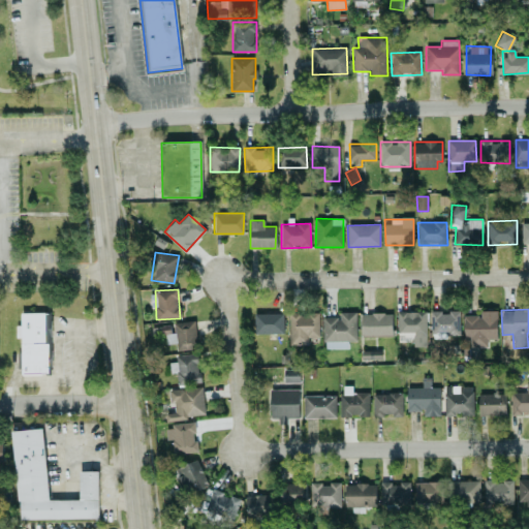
[(497,310),(480,311),(480,315),(464,315),(465,347),(488,346),(488,339),(497,339),(497,310)]
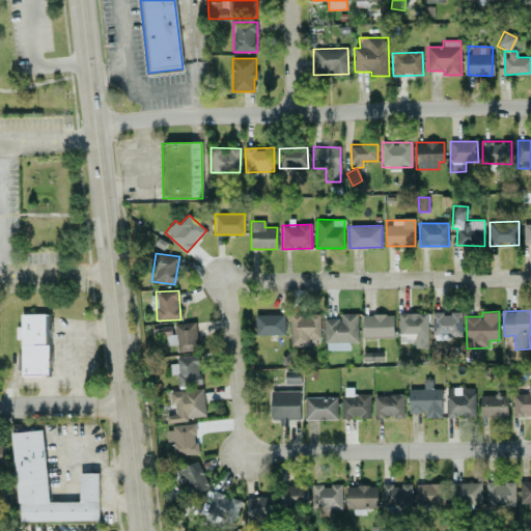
[(398,313),(399,342),(415,342),(415,348),(428,347),(428,312),(398,313)]
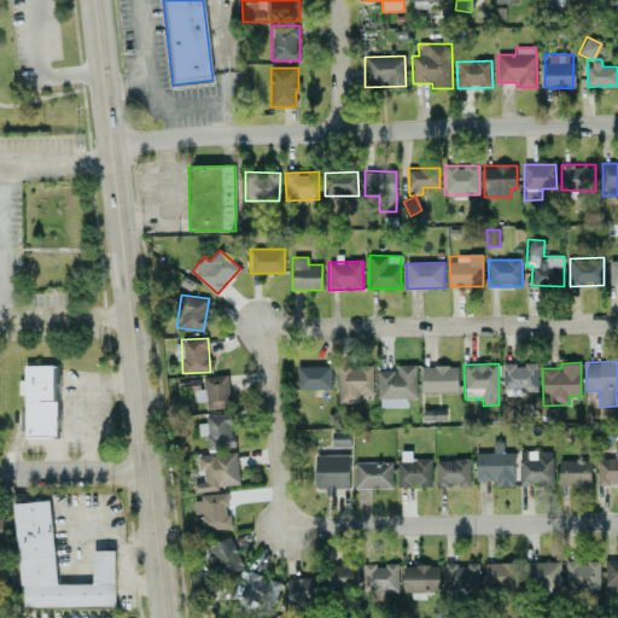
[(503,363),(503,394),(537,394),(537,363),(503,363)]
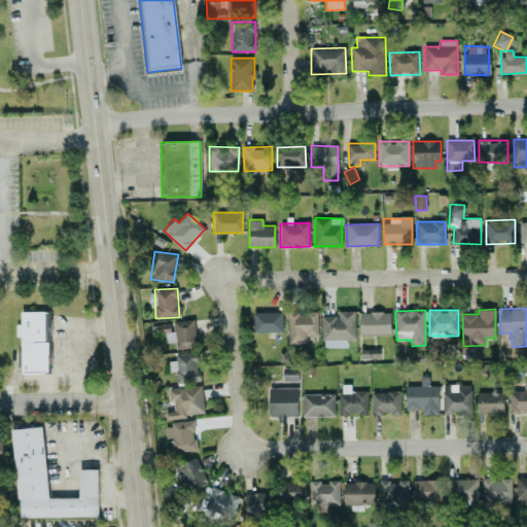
[(355,311),(338,311),(339,316),(322,316),(322,348),(347,347),(347,340),(355,340),(355,311)]
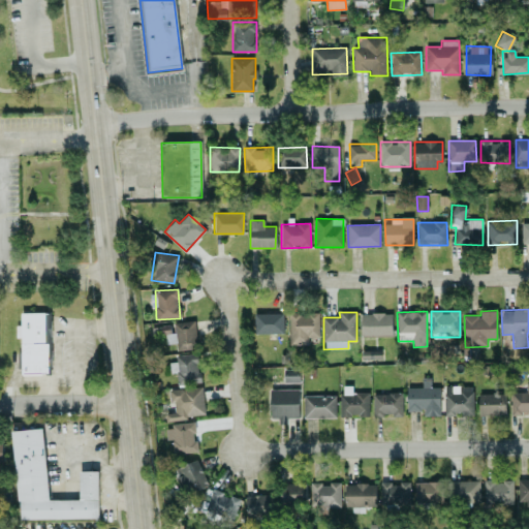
[(21,373),(48,374),(49,313),(22,313),(21,373)]
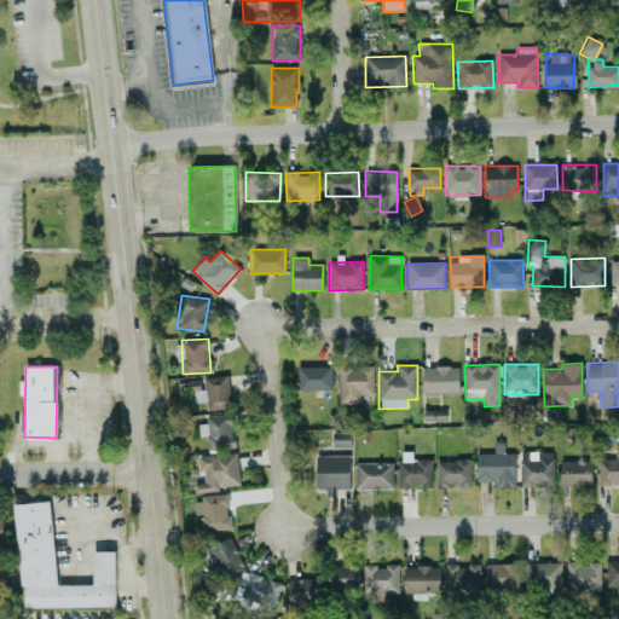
[(331,366),(296,366),(298,391),(331,391),(331,366)]
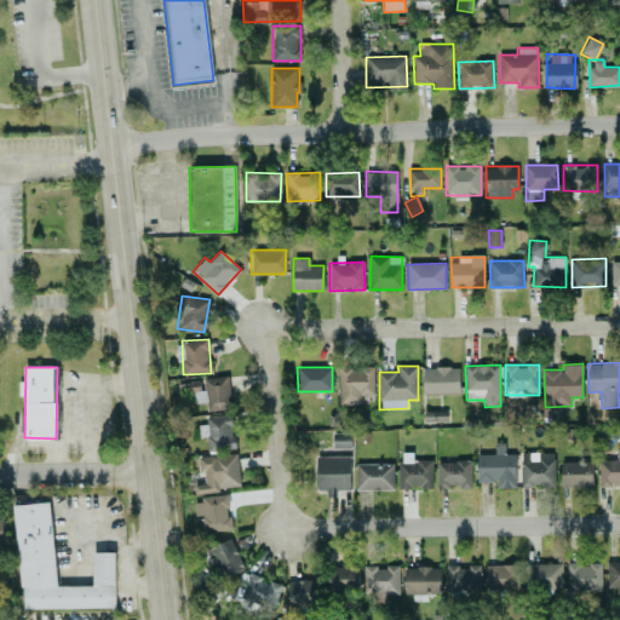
[(340,405),(361,405),(361,396),(374,396),(374,367),(339,367),(340,405)]
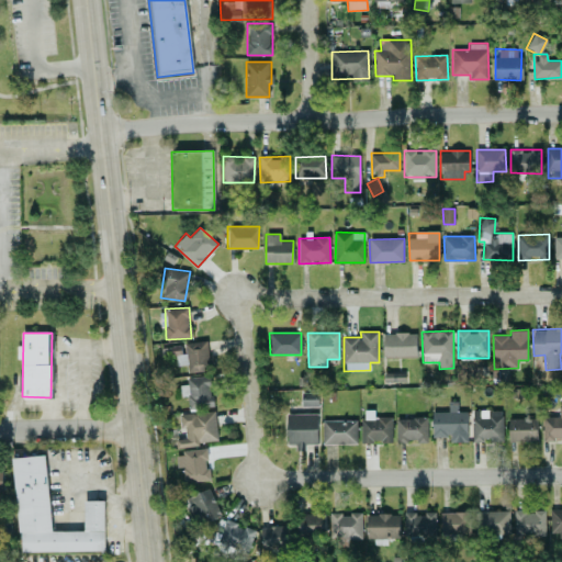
[(383,334),(384,357),(417,356),(416,333),(383,334)]
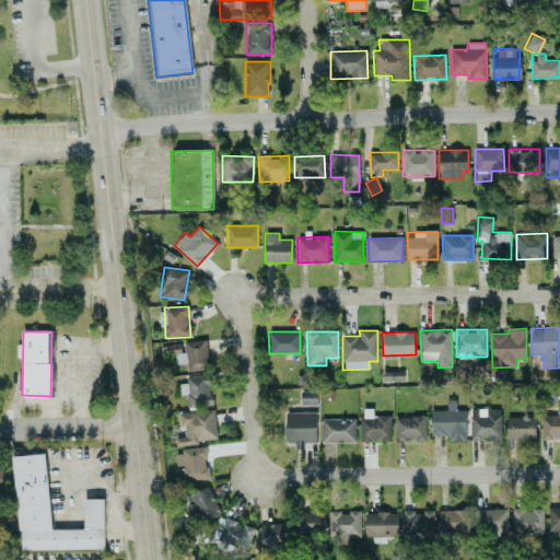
[(185,341),(186,371),(208,370),(207,340),(185,341)]
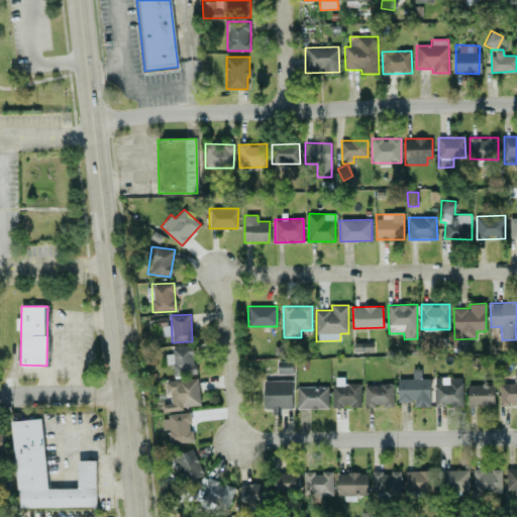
[(355,350),(374,350),(373,342),(354,343),(355,350)]
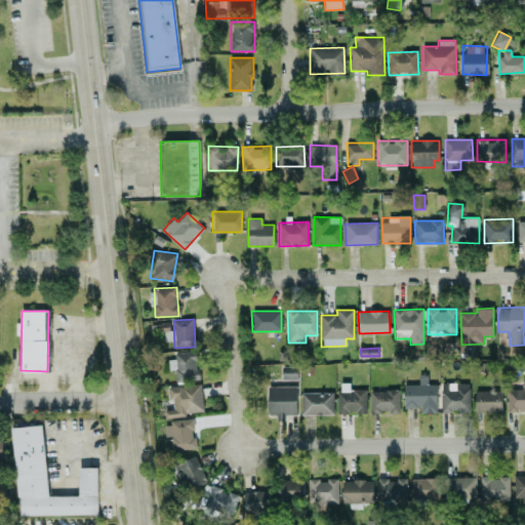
[(175,352),(175,381),(198,380),(197,352),(175,352)]
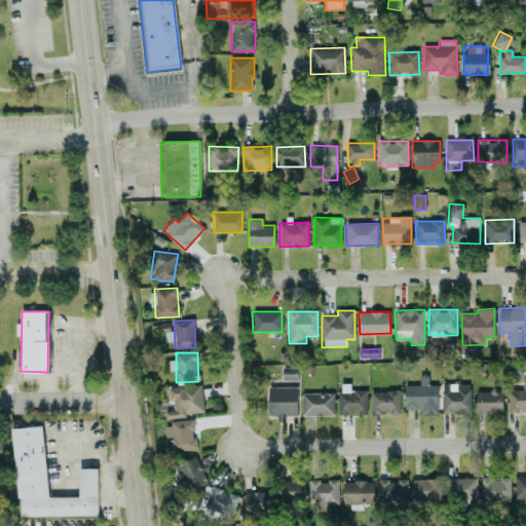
[(282,380),(298,380),(298,367),(283,367),(282,380)]
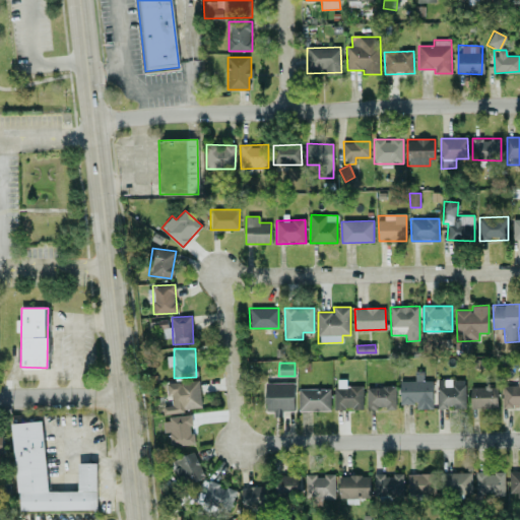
[(433,409),(433,380),(424,380),(424,371),(415,372),(415,381),(400,381),(400,404),(416,404),(416,409),(433,409)]
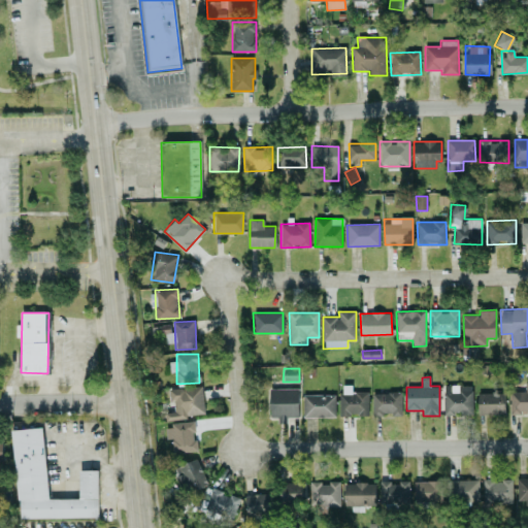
[(509,392),(510,415),(527,414),(527,381),(525,381),(526,392),(509,392)]
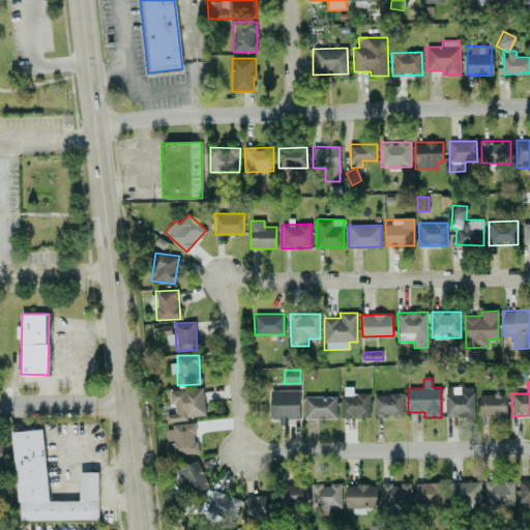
[(370,393),(353,393),(353,387),(342,386),(341,417),(370,417),(370,393)]
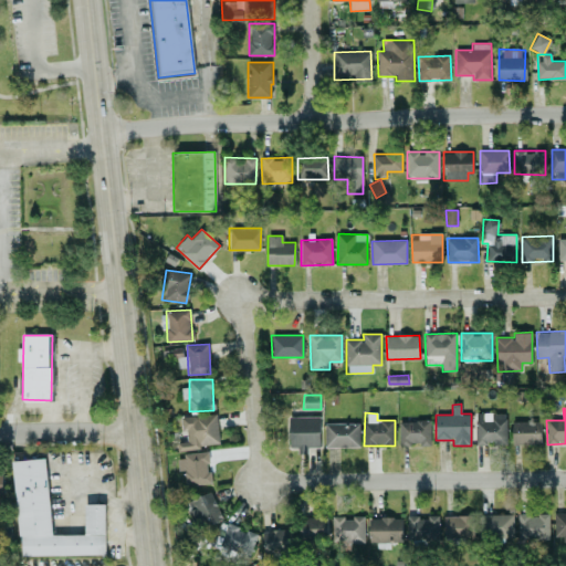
[(506,443),(506,412),(475,413),(477,443),(506,443)]
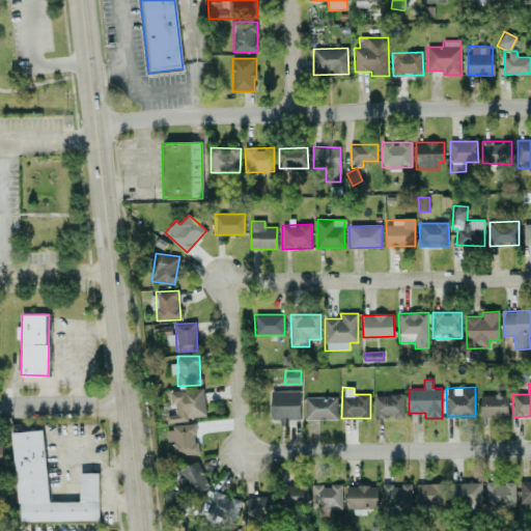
[(169,391),(171,411),(166,412),(167,421),(205,419),(204,389),(169,391)]
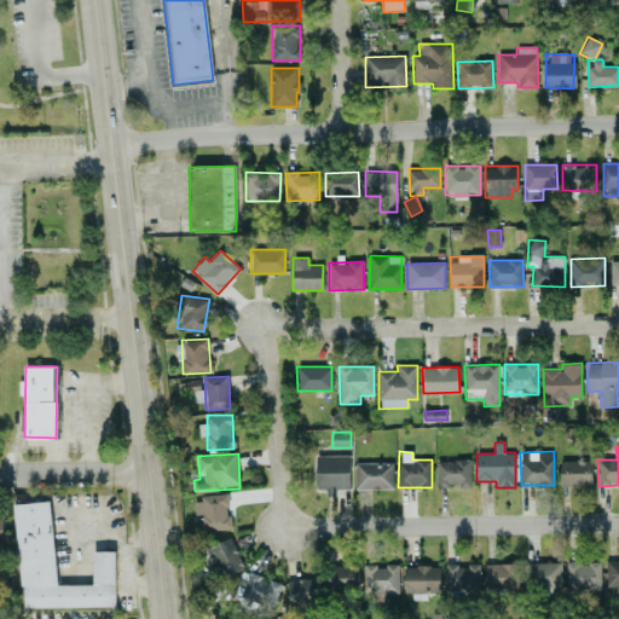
[(317,490),(327,489),(327,492),(351,492),(350,456),(316,456),(317,490)]
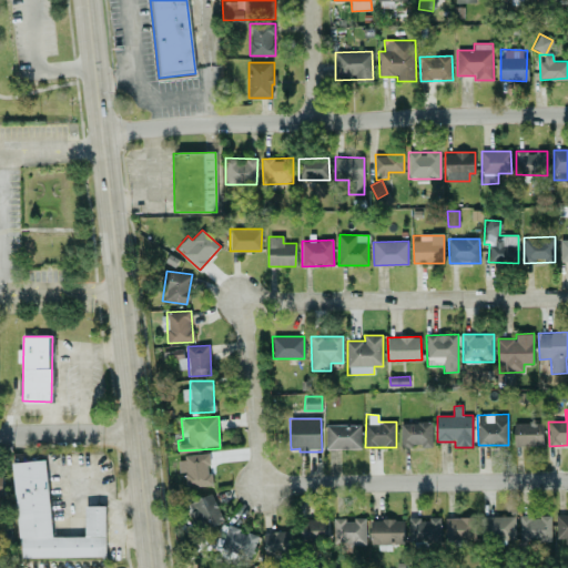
[(401,423),(402,447),(433,446),(432,422),(401,423)]
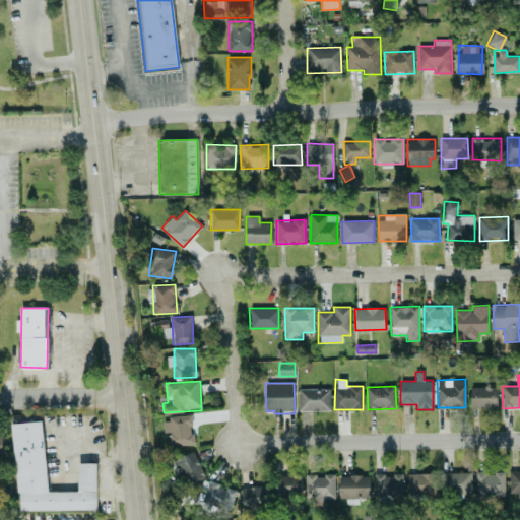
[(470,387),(471,408),(498,407),(497,387),(470,387)]
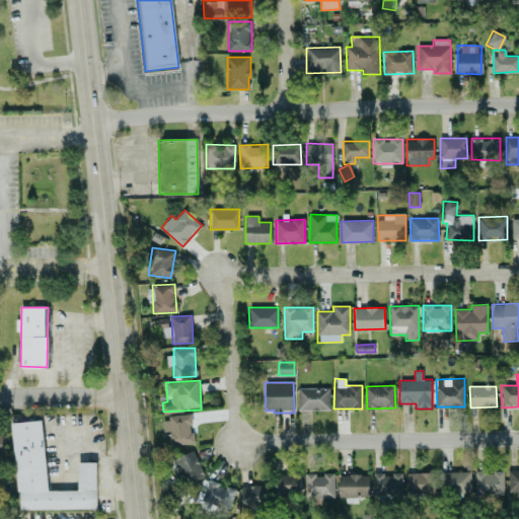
[(329,388),(298,388),(298,410),(329,411),(329,388)]
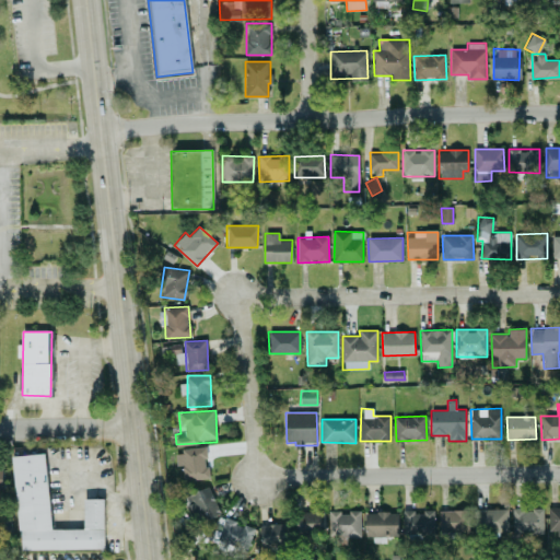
[(183,480),(208,479),(207,448),(176,450),(176,467),(183,466),(183,480)]
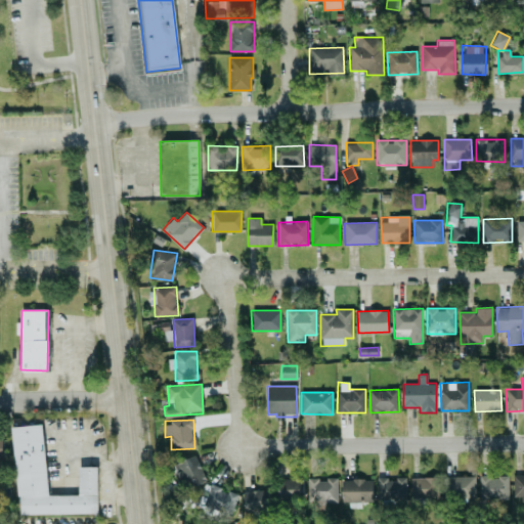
[(13,426),(17,515),(98,512),(97,467),(78,468),(79,494),(47,495),(44,425),(13,426)]
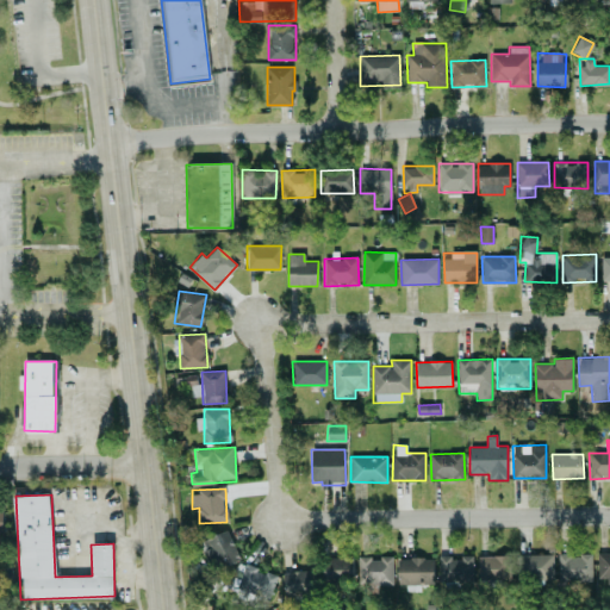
[(200,542),(212,571),(241,559),(228,530),(200,542)]
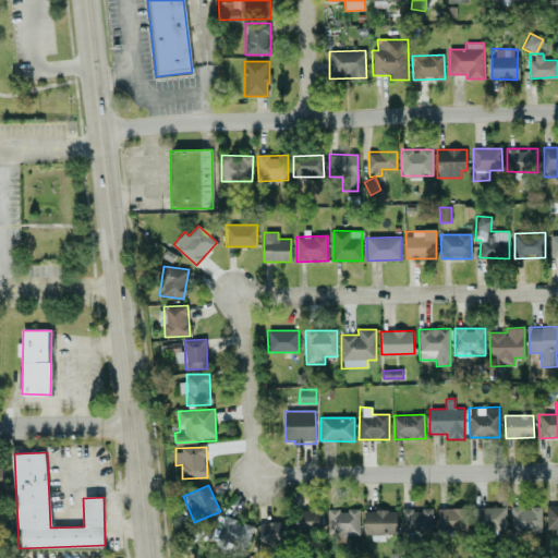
[(557,506),(546,506),(547,530),(557,529),(557,506)]
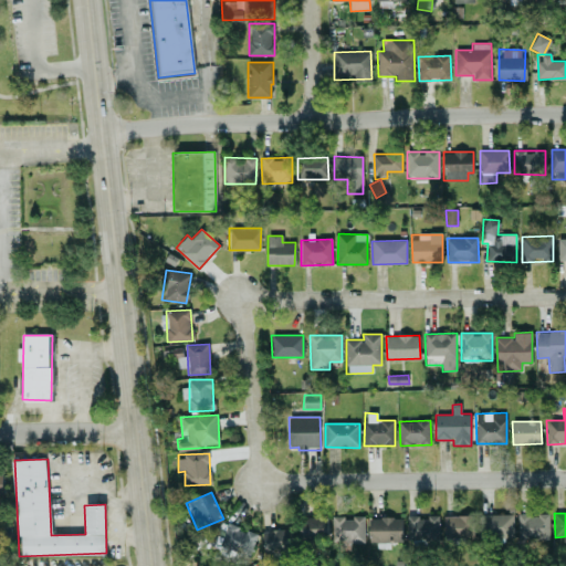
[(513,514),(482,515),(483,537),(513,537),(513,514)]
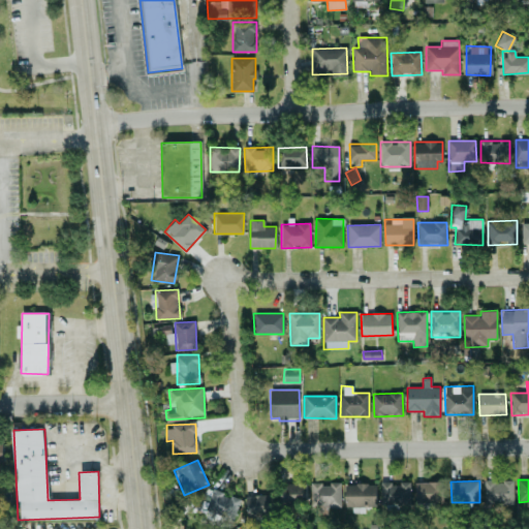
[(485,504),(514,503),(514,480),(484,480),(485,504)]
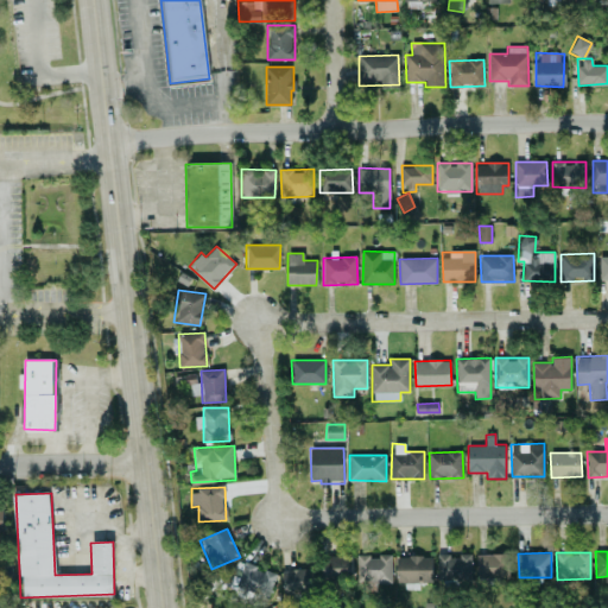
[(477,553),(476,577),(510,577),(510,553),(477,553)]
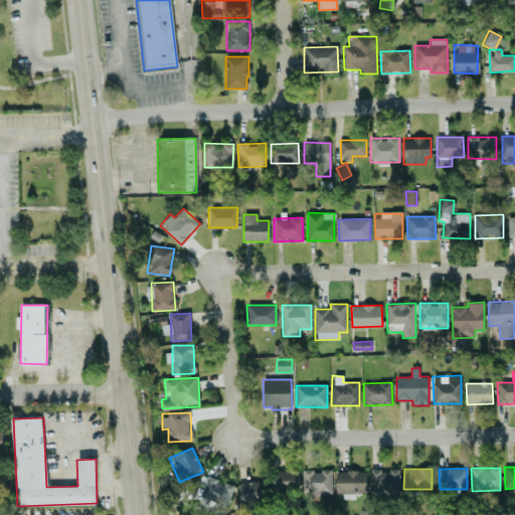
[(302,471),(303,493),(332,493),(331,470),(302,471)]
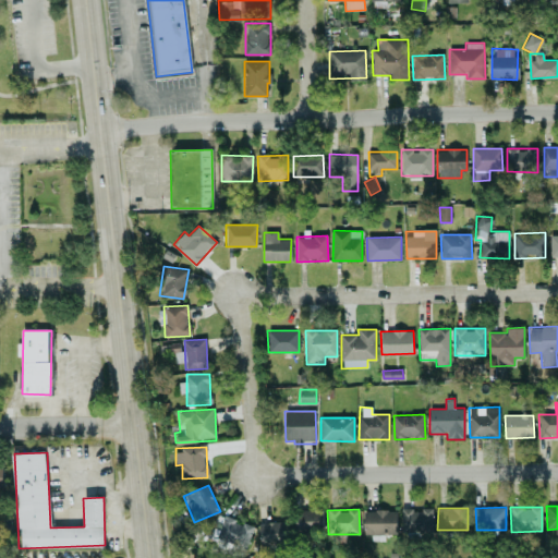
[(401,533),(432,533),(432,509),(401,509),(401,533)]
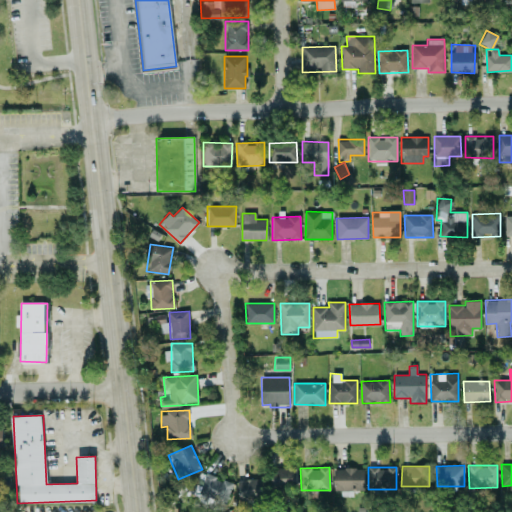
[(296,468),(272,468),(272,489),(297,488),(296,468)]
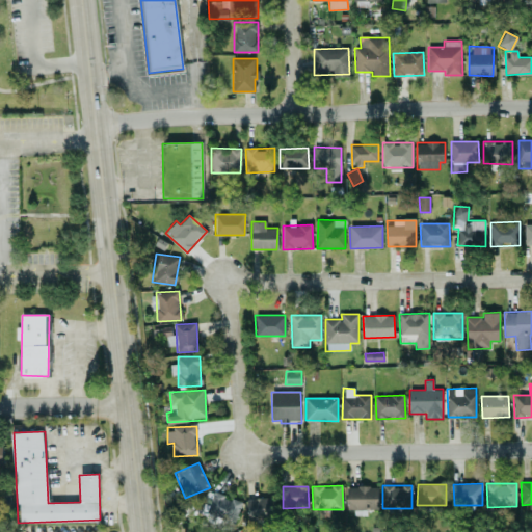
[(347,486),(347,510),(378,509),(378,486),(347,486)]
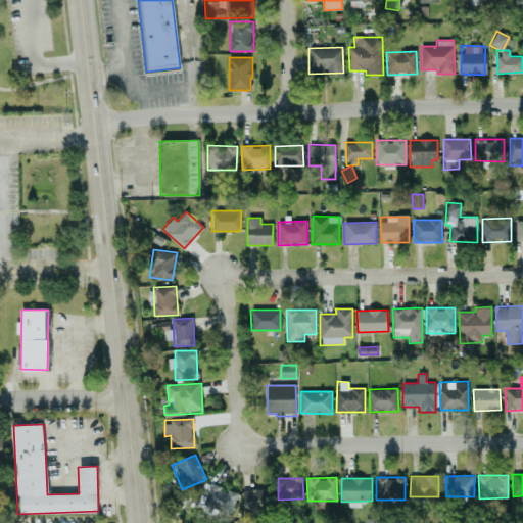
[(203,504),(230,514),(237,494),(210,484),(203,504)]
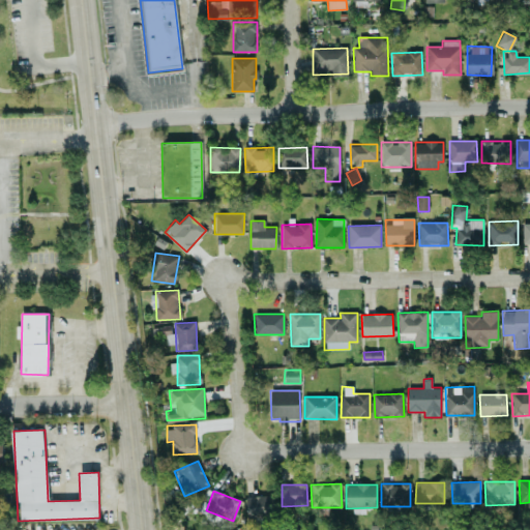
[(272,496),(245,496),(246,517),(272,517),(272,496)]
